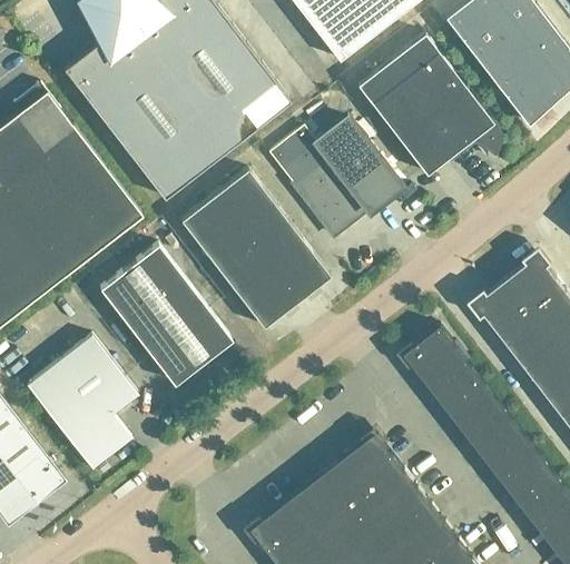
[(227,151),(124,17),(109,0),(75,0),(75,1),(97,45),(64,71),(164,201),(227,151)]
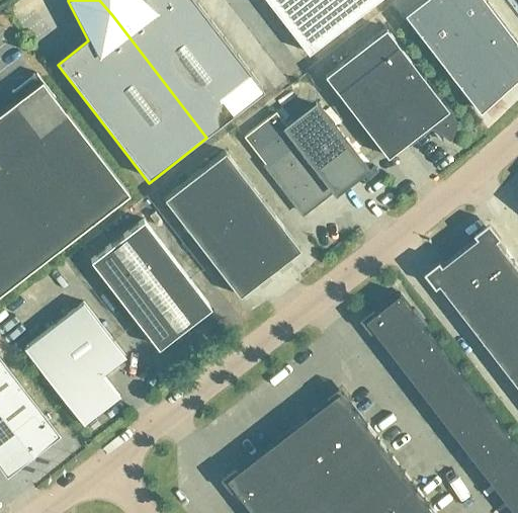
[(264,93),(191,0),(99,0),(112,15),(206,138),(264,93)]
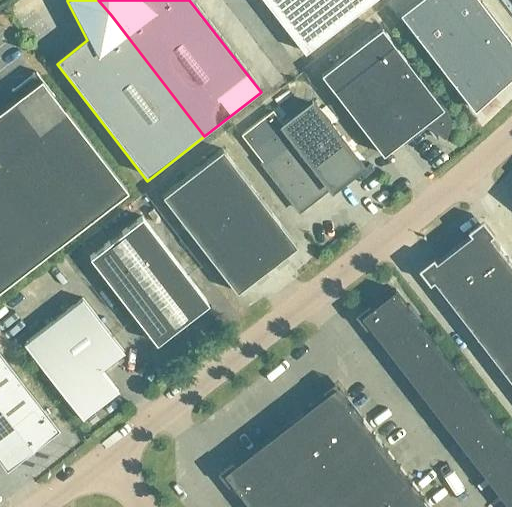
[(376,0),(261,0),(304,56),(376,0)]
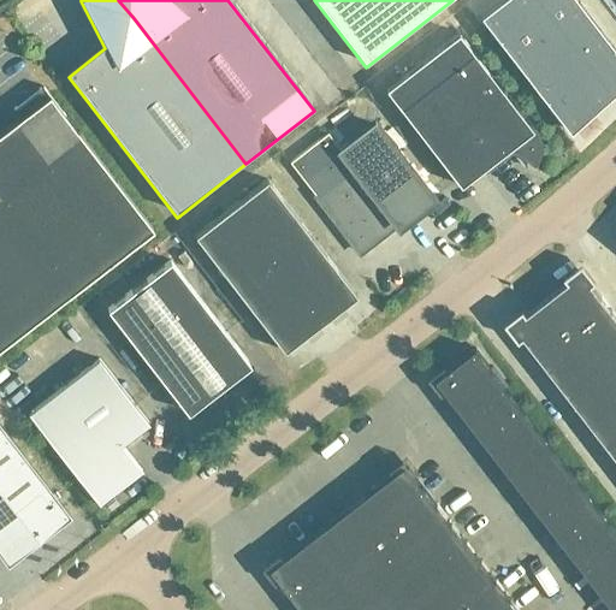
[(615,54),(574,0),(505,0),(480,19),(570,136),(572,135),(566,126),(615,87),(615,54)]
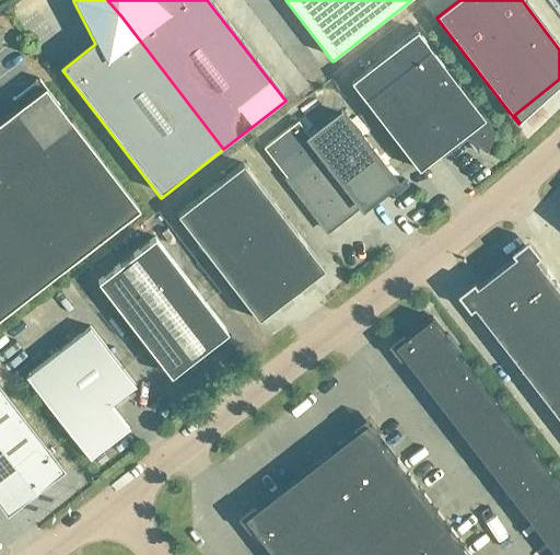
[(483,122),(430,51),(417,35),(350,85),(364,103),(419,173),(465,138),(487,151),(489,145),(490,138),(490,133),(488,127),(485,122),(485,120),(483,122)]
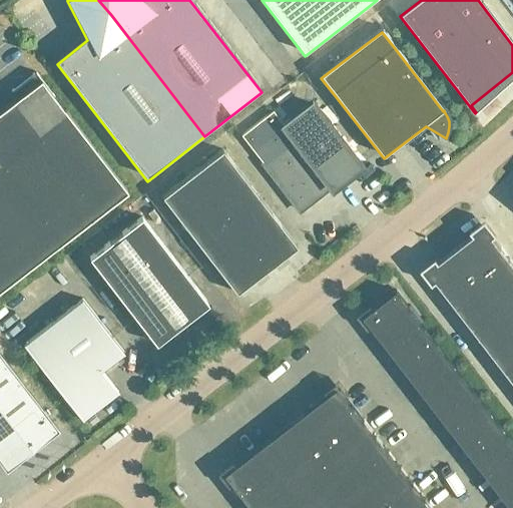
[(128,195),(64,112),(64,113),(54,100),(36,77),(35,76),(35,77),(34,76),(11,94),(12,95),(13,94),(18,101),(0,115),(0,222),(35,268),(128,195)]
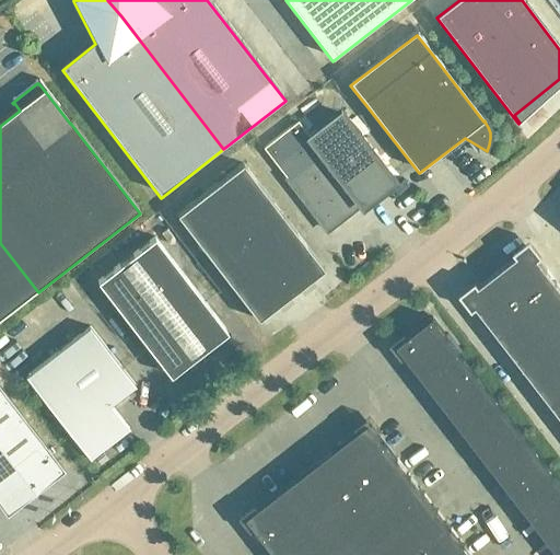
[(394,185),(380,168),(381,168),(341,117),(310,142),(296,126),(264,152),(327,234),(361,208),(363,210),(369,206),(388,191),(388,189),(394,185)]
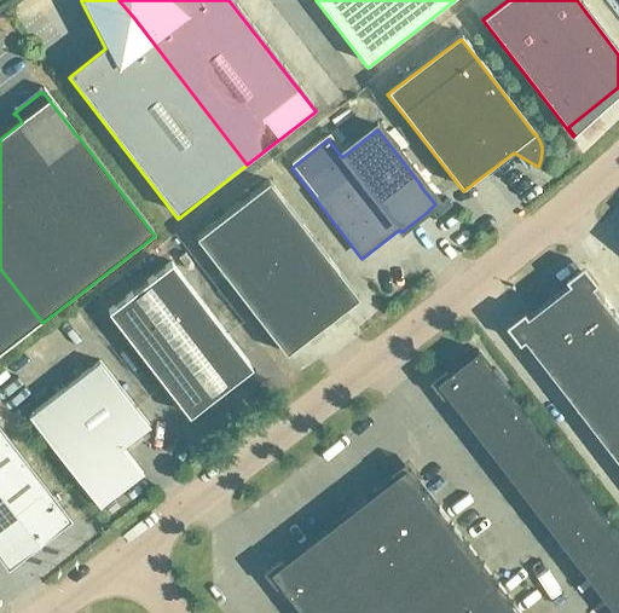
[(359,302),(268,185),(227,218),(317,335),(359,302)]
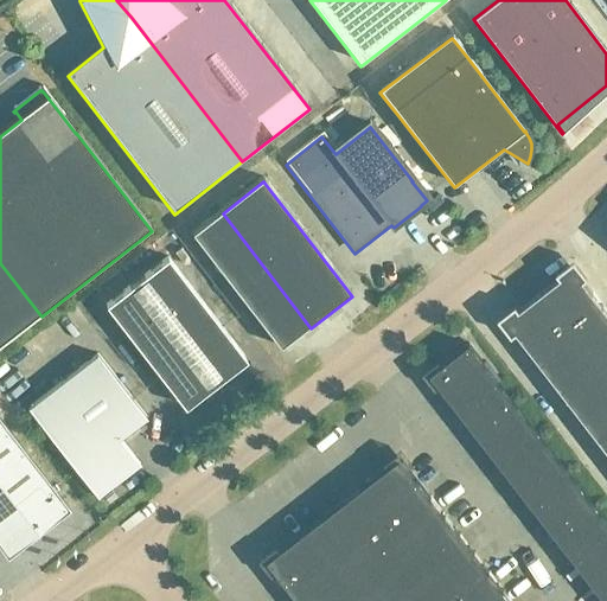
[(311,328),(223,213),(192,237),(281,351),(282,350),(296,339),(311,328)]
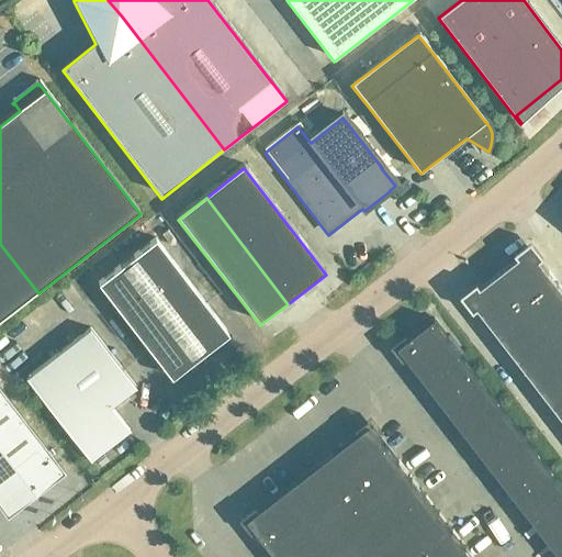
[(226,334),(155,243),(98,287),(169,378),(171,377),(168,374),(222,333),(224,336),(226,334)]
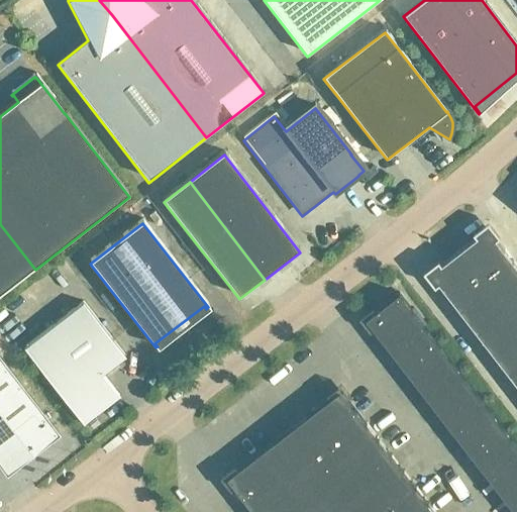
[(0,297),(35,270),(0,224),(0,297)]
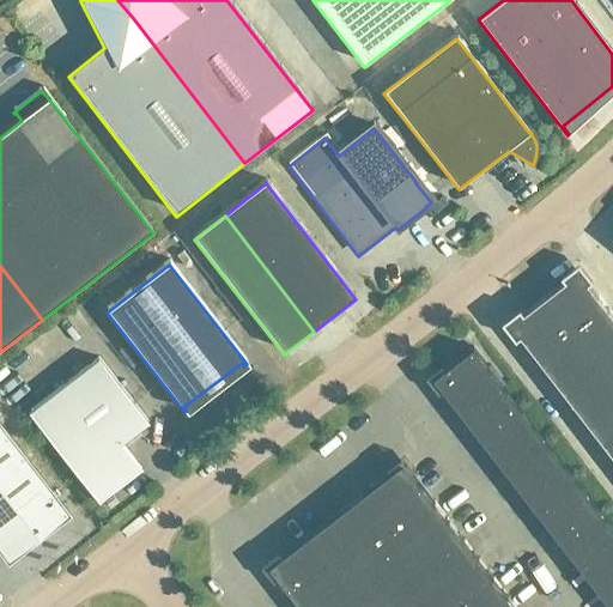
[(608,314),(589,289),(594,285),(580,267),(563,280),(566,285),(545,302),(575,339),(608,314)]
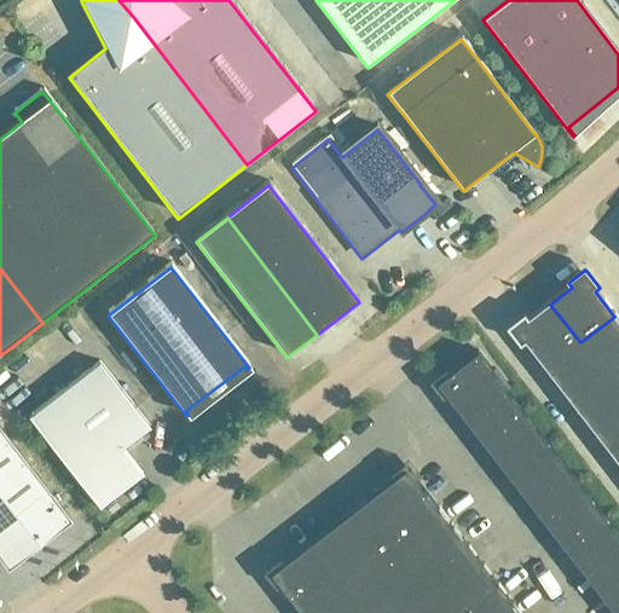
[(580,342),(550,305),(531,321),(527,316),(509,329),(522,347),(527,343),(547,369),(576,346),(580,342)]
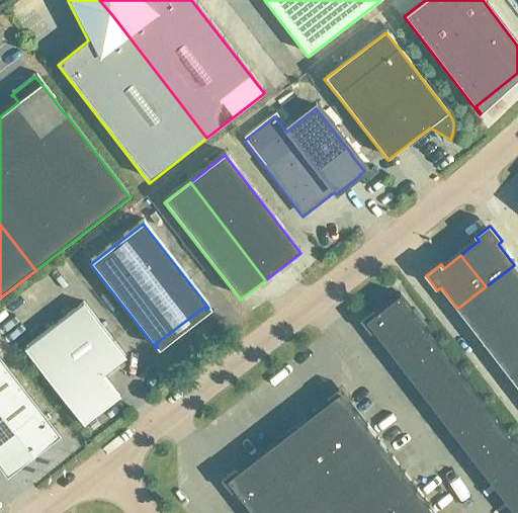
[(498,311),(517,295),(517,269),(514,265),(486,286),(482,289),(498,311)]
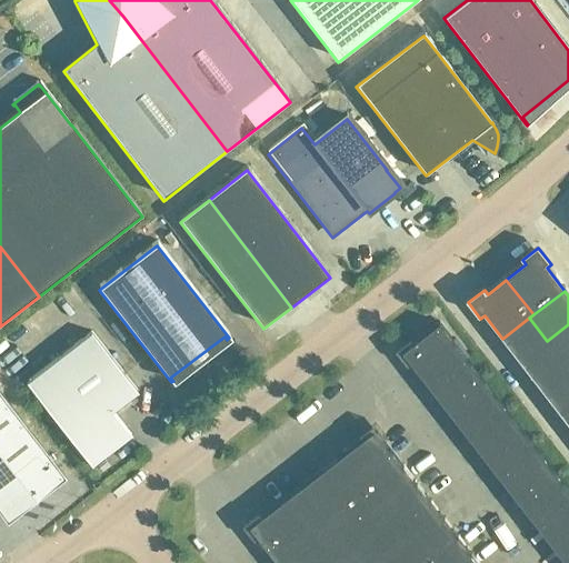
[(520,362),(547,341),(529,318),(502,339),(520,362)]
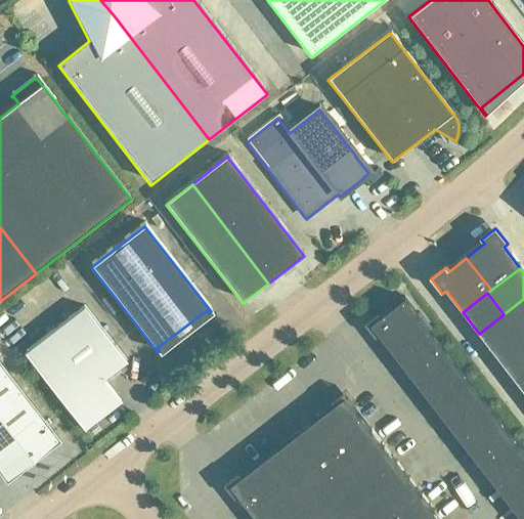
[(517,331),(523,325),(523,299),(504,314),(517,331)]
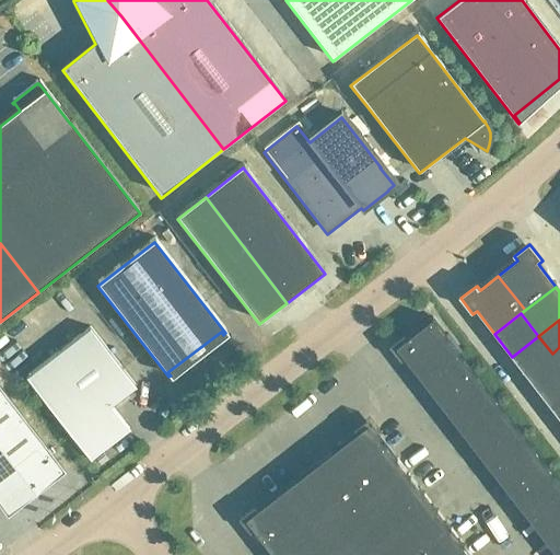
[(462,356),(448,338),(446,339),(433,322),(408,340),(405,337),(391,348),(401,363),(406,360),(424,385),(461,357),(462,356)]
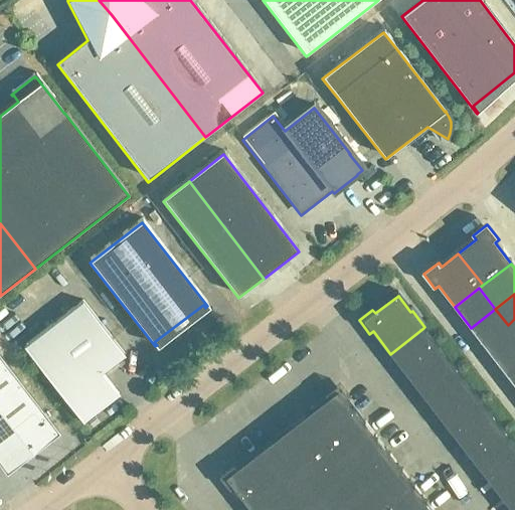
[(101,375),(124,357),(82,304),(23,349),(82,426),(119,397),(101,375)]
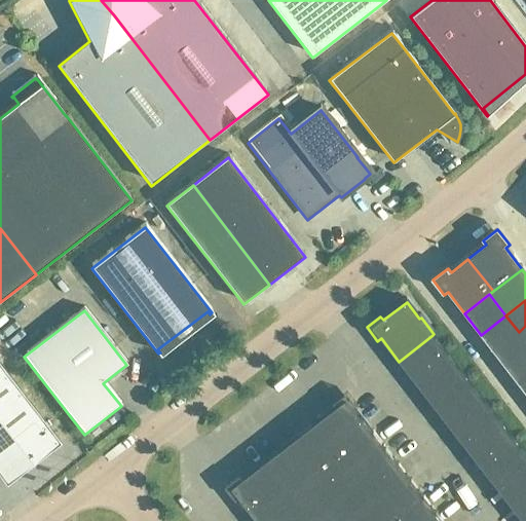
[(493,351),(519,332),(505,315),(481,335),(493,351)]
